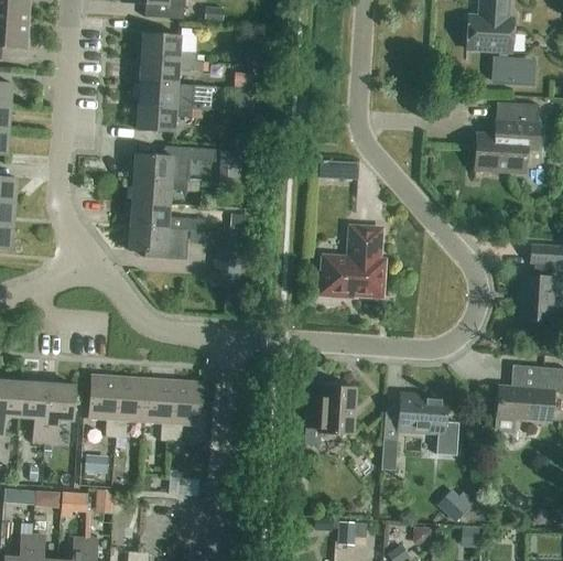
[(0,0),(0,20),(26,22),(28,0),(0,0)]
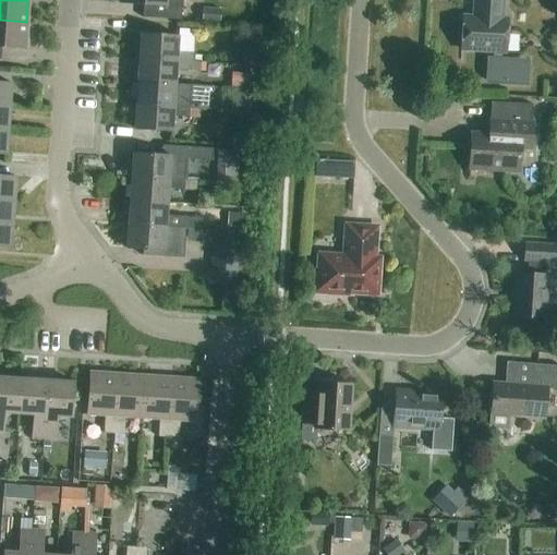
[(120,0),(120,1),(143,2),(143,15),(181,19),(181,0),(120,0)]
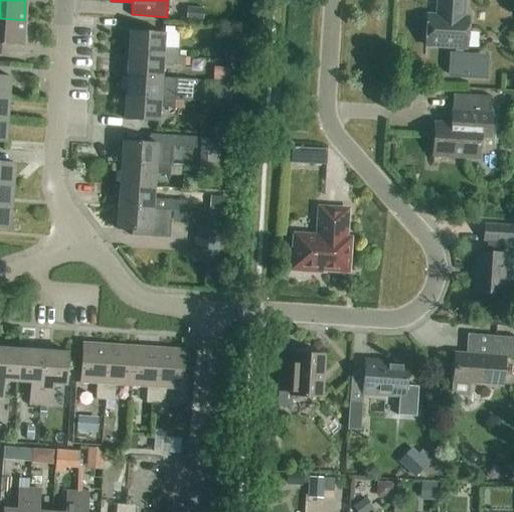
[(427,13),(425,43),(456,45),(463,46),(467,46),(468,16),(463,15),(463,0),(438,0),(438,14),(427,13)]
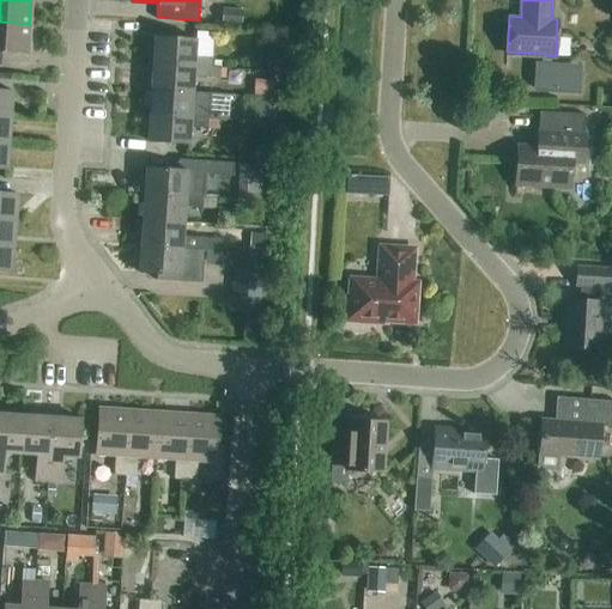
[(247,7),(223,6),(222,24),(246,25),(247,7)]
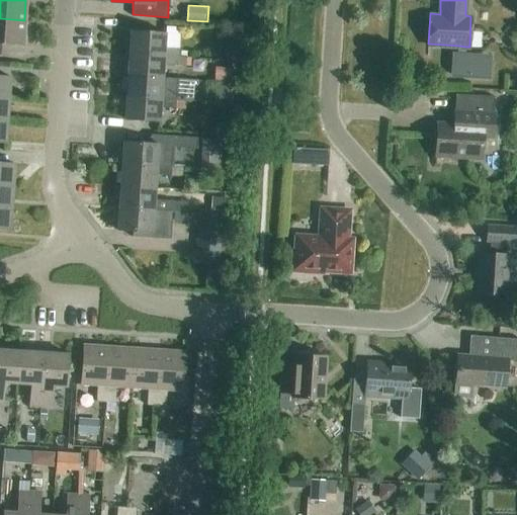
[(24,20),(0,18),(0,54),(1,54),(1,41),(22,44),(24,20)]
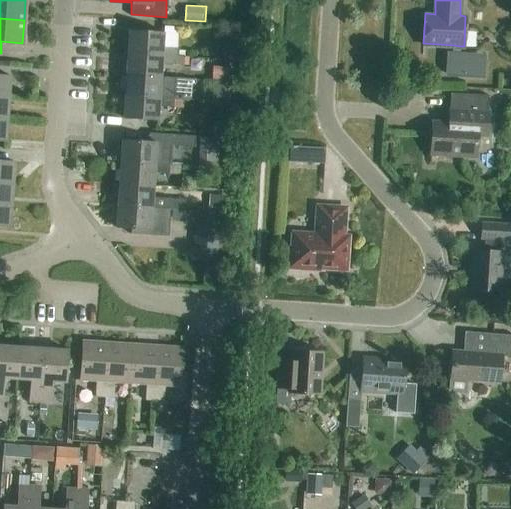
[(176,54),(177,46),(163,45),(164,31),(129,29),(127,51),(176,54)]
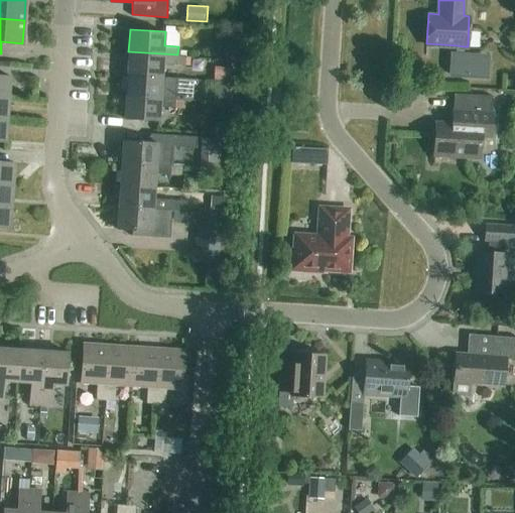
[(232,56),(233,40),(216,39),(215,55),(232,56)]
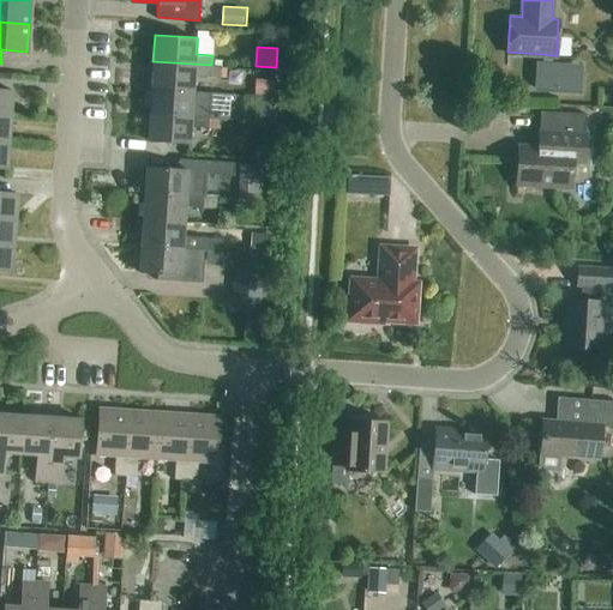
[(534,59),(533,89),(581,90),(582,60),(534,59)]
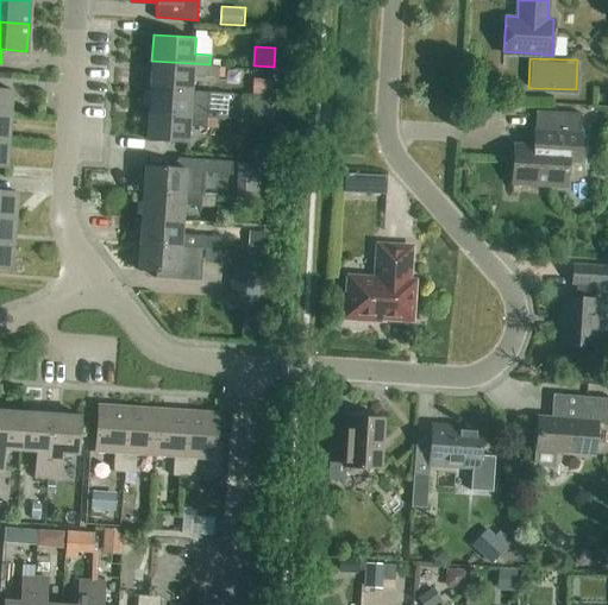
[(192,89),(193,74),(210,75),(210,64),(151,61),(150,87),(192,89)]
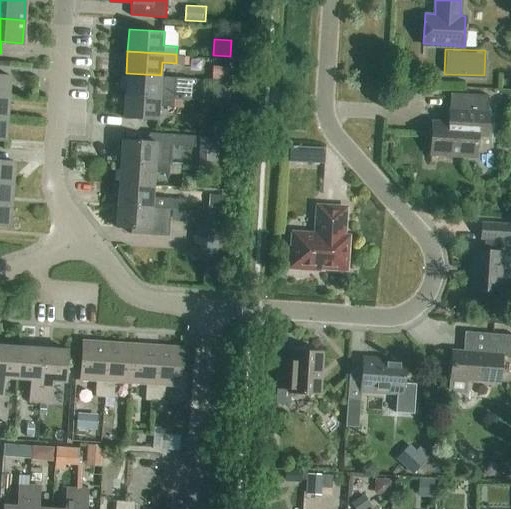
[(176,54),(176,63),(188,63),(189,55),(176,54)]
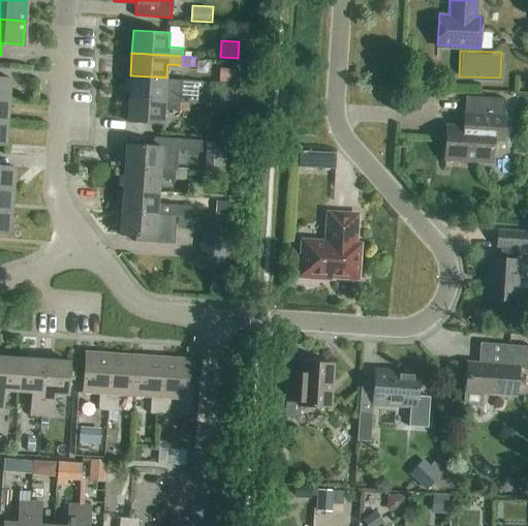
[(0,98),(9,99),(11,76),(0,75),(0,98)]
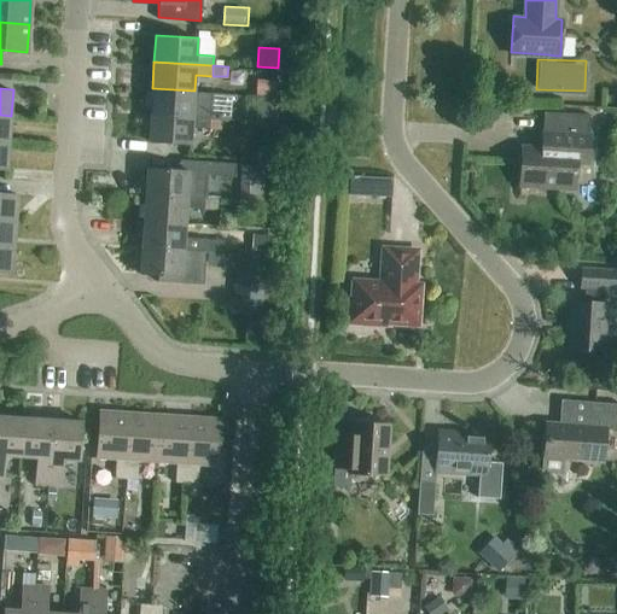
[(146,105),(151,105),(150,113),(210,117),(211,92),(195,91),(152,88),(152,89),(147,89),(146,105)]
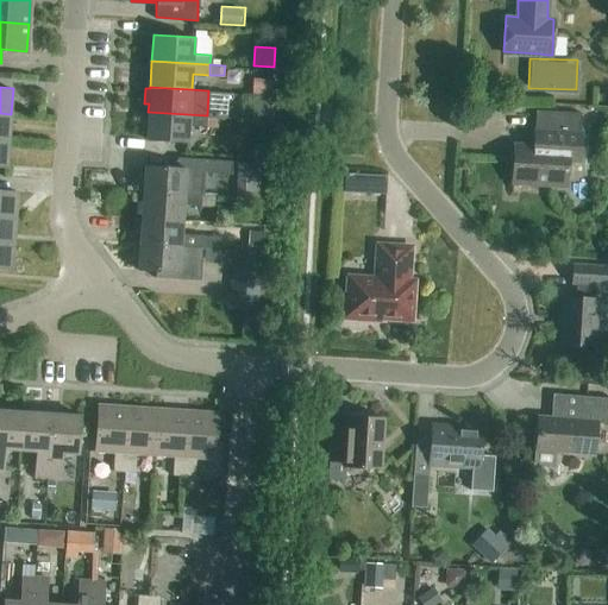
[(251,119),(270,120),(273,95),(252,94),(251,119)]
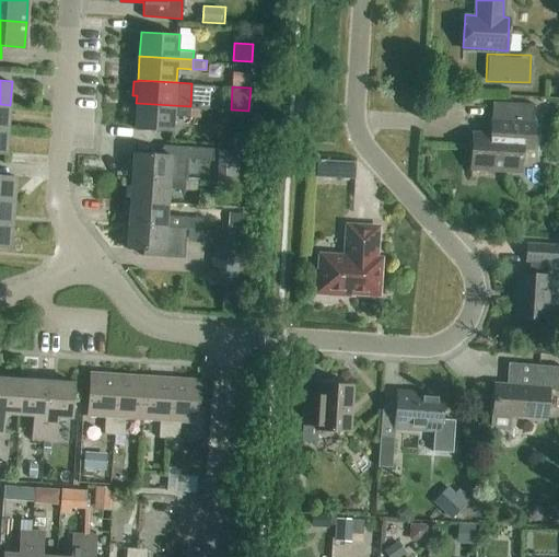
[(532,149),(535,103),(493,100),(491,132),(474,131),(470,178),(472,178),(473,167),(521,170),(522,148),(532,149)]
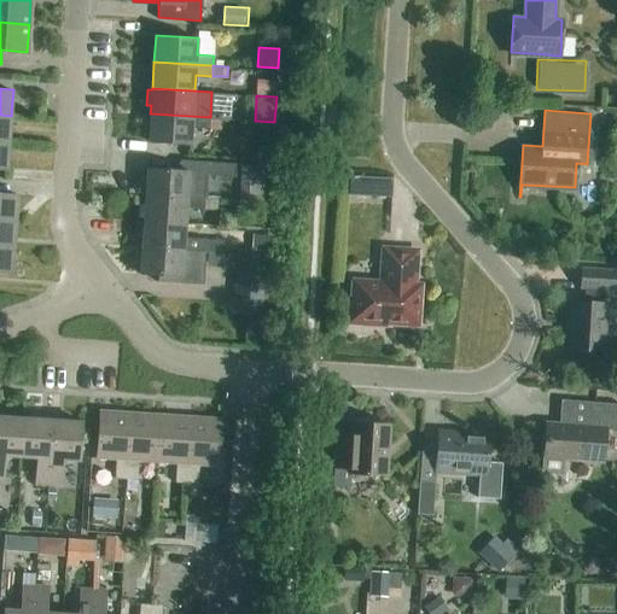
[(210,118),(150,113),(149,140),(191,144),(192,127),(209,128),(210,118)]
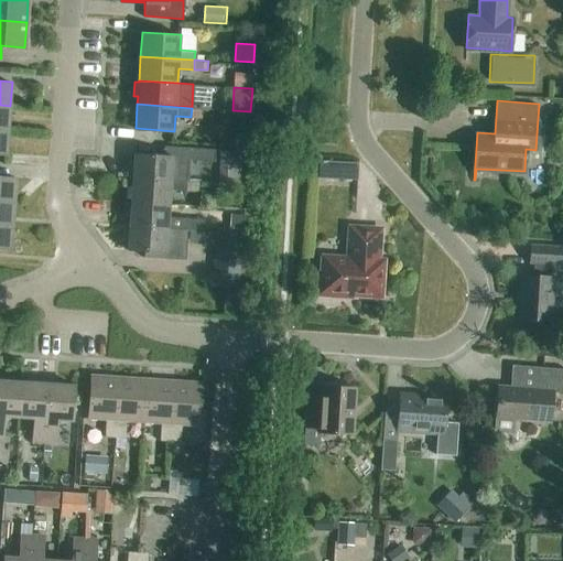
[(10,106),(0,105),(0,129),(9,130),(10,106)]
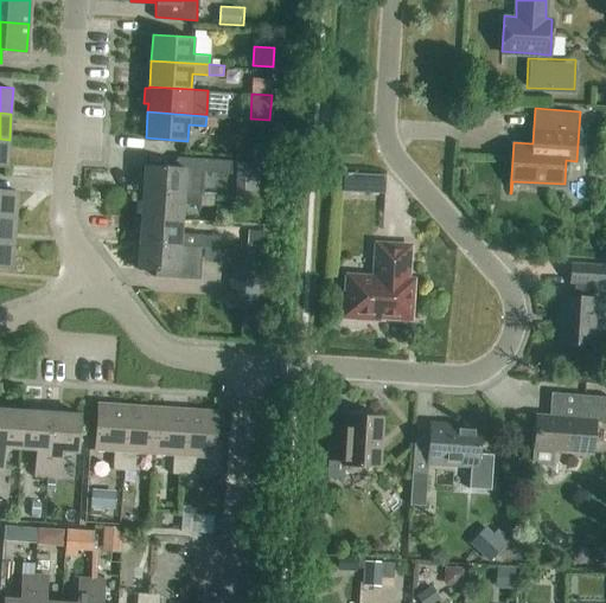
[(178,156),(171,166),(144,164),(142,191),(201,194),(204,194),(205,172),(231,173),(231,160),(178,156)]
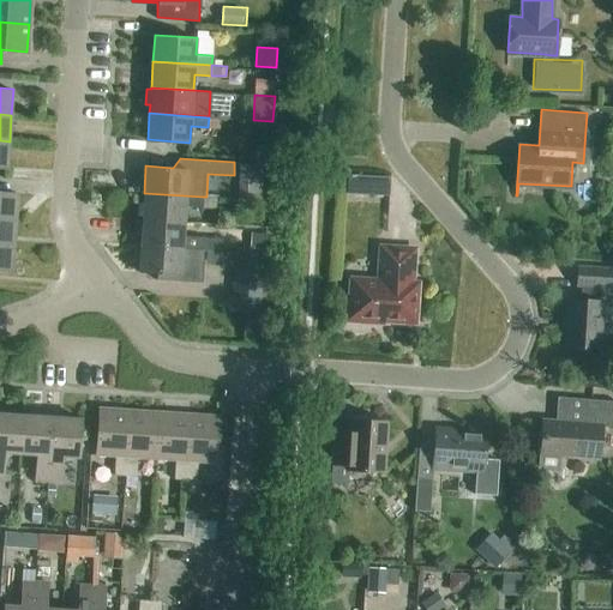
[(367,193),(368,174),(347,173),(347,192),(367,193)]
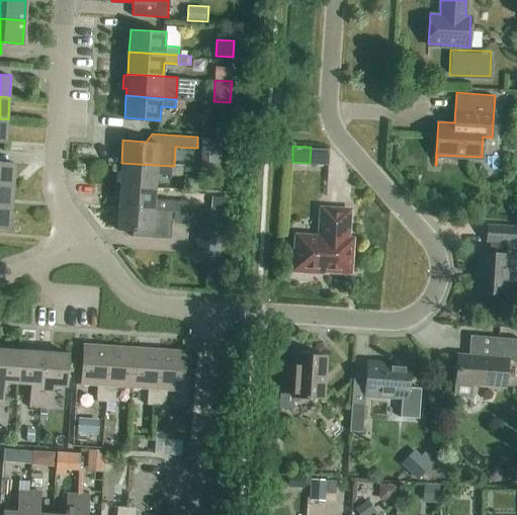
[(0,183),(13,184),(15,162),(0,161),(0,183)]
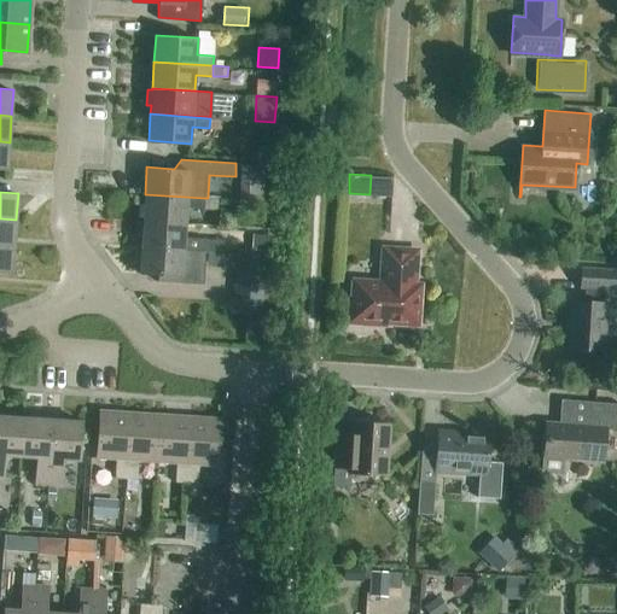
[(204,198),(145,194),(143,220),(186,222),(186,206),(217,209),(219,198),(208,198),(204,198)]
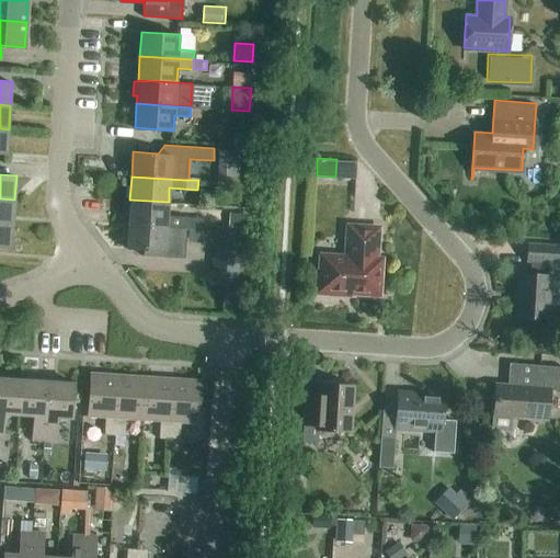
[(0,221),(13,223),(14,200),(0,198),(0,221)]
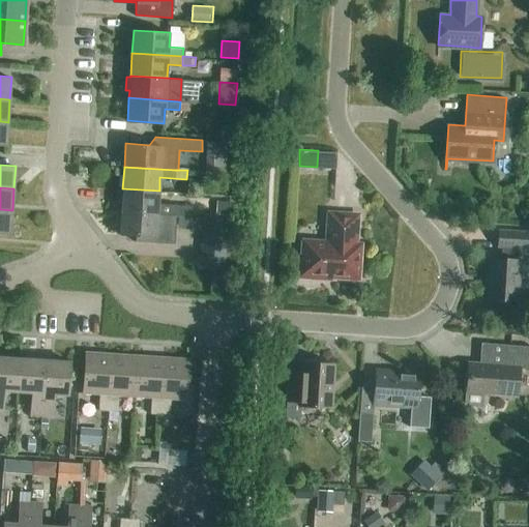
[(122,188),(121,211),(175,214),(176,204),(158,203),(159,191),(122,188)]
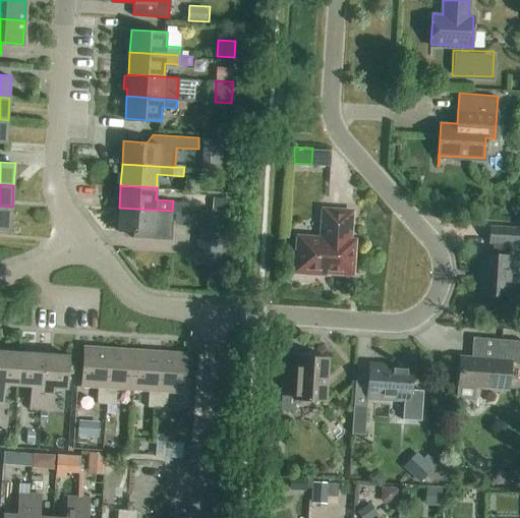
[(213,195),(213,209),(226,210),(226,196),(213,195)]
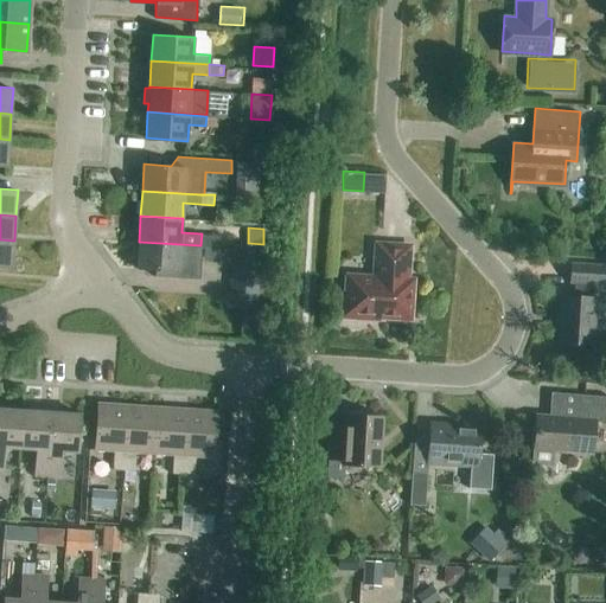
[(14,241),(0,239),(0,265),(12,267),(14,241)]
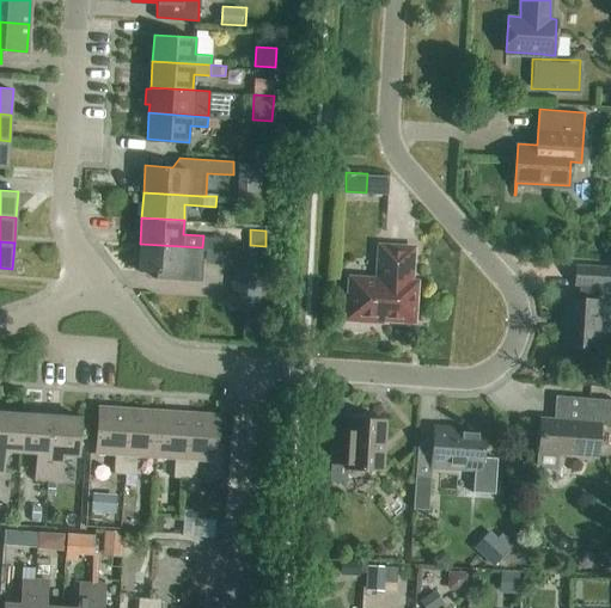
[(202,247),(140,244),(139,270),(157,271),(157,278),(202,281),(203,247),(202,247)]
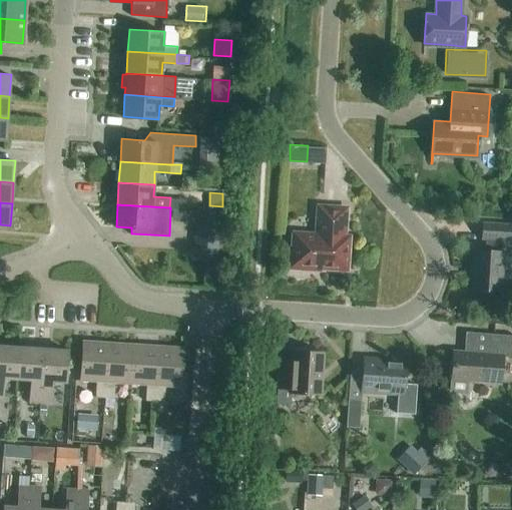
[(291,266),(313,268),(313,266),(347,268),(349,235),(345,235),(347,206),(319,205),(317,233),(312,233),(310,231),(303,230),(300,232),(294,232),(294,246),(292,246),(291,266)]
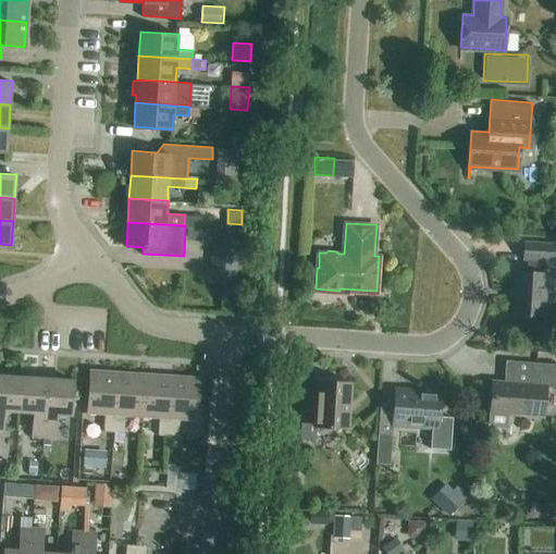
[(239,230),(212,229),(210,268),(237,270),(239,230)]
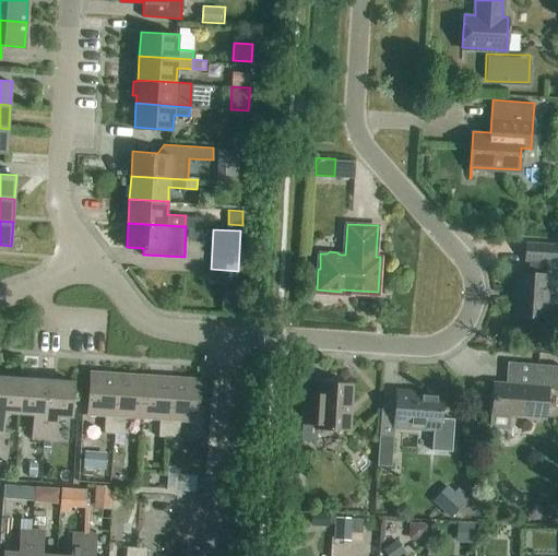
[(557,244),(526,241),(525,258),(530,258),(529,272),(517,271),(513,315),(545,317),(549,273),(547,273),(548,259),(557,260),(557,244)]
